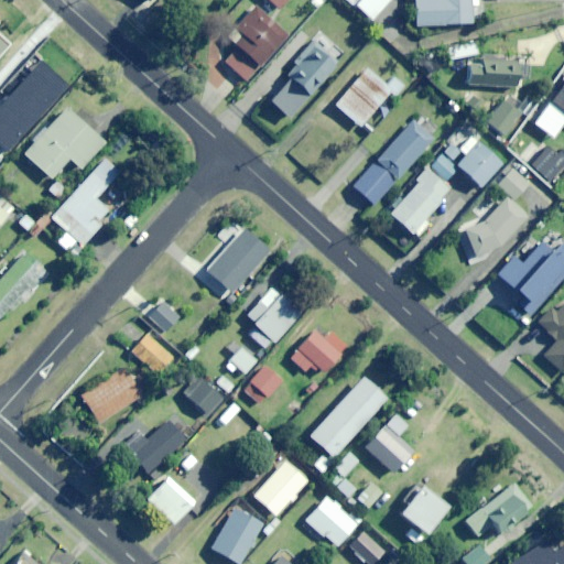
[(270,21),(289,0),(268,0),(269,1),(260,11),(270,21)]
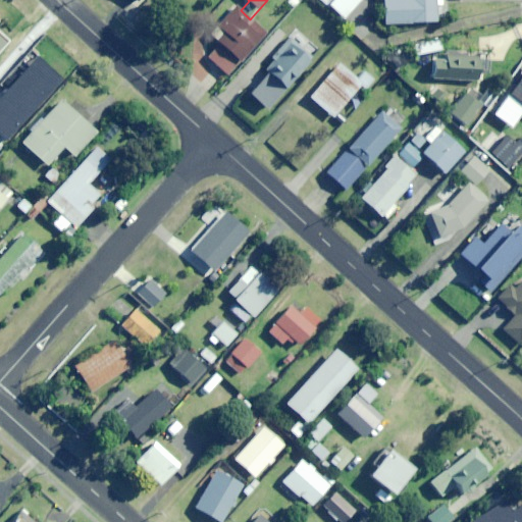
[(320,0),(345,20),(361,0),(320,0)]
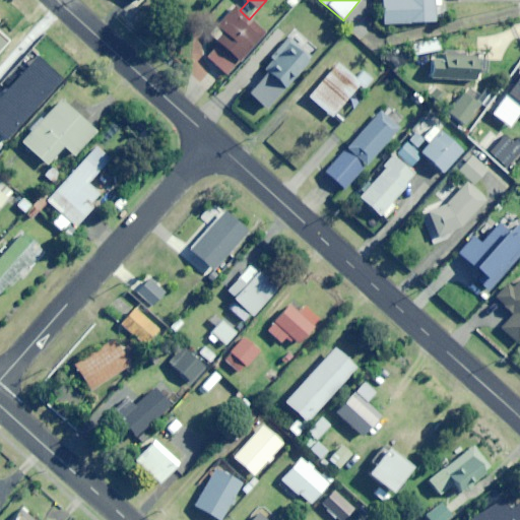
[(435,23),(433,0),(382,0),(383,24),(435,23)]
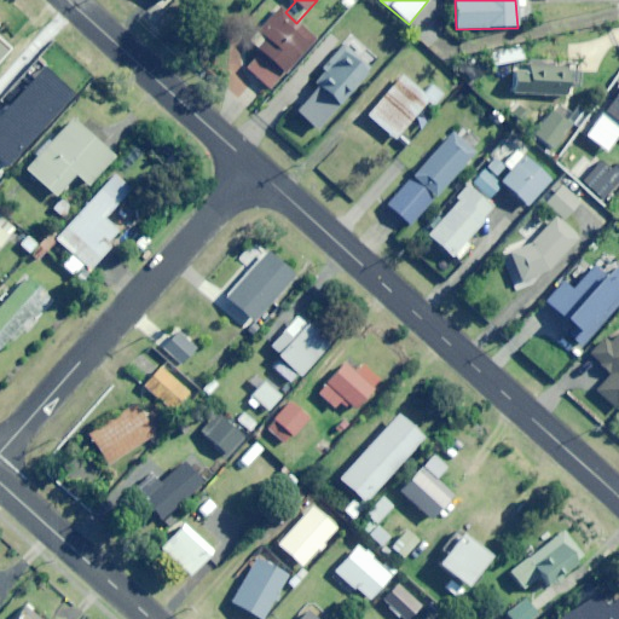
[(283,75),(314,40),(279,9),(249,42),(261,53),(247,69),(275,93),(288,79),(283,75)]
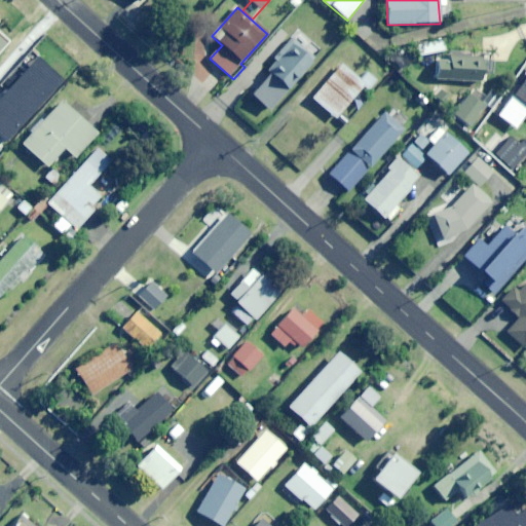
[(267,110),(321,53),(301,35),(268,70),(271,73),(251,95),(267,110)]
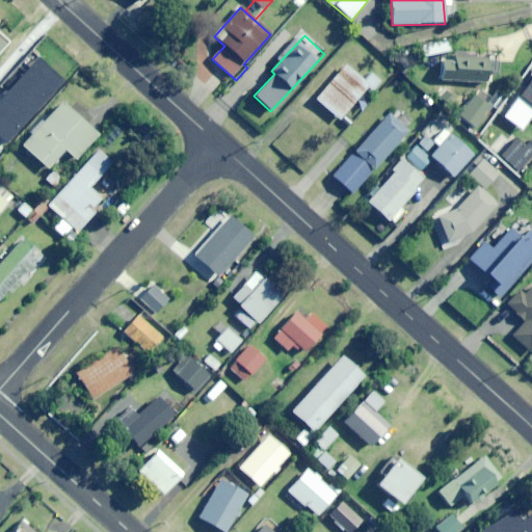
[(486,61),(486,57),(455,54),(454,62),(443,61),(441,81),(489,84),(490,72),(497,72),(498,62),(486,61)]
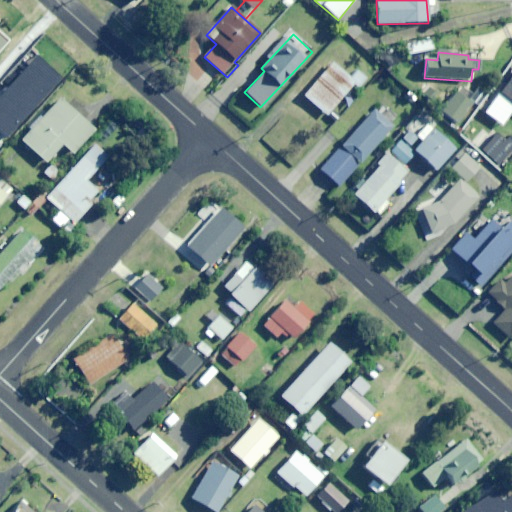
[(358,71),(351,79),(333,63),(303,96),(326,116),(353,84),(358,88),(367,79),(358,71)]
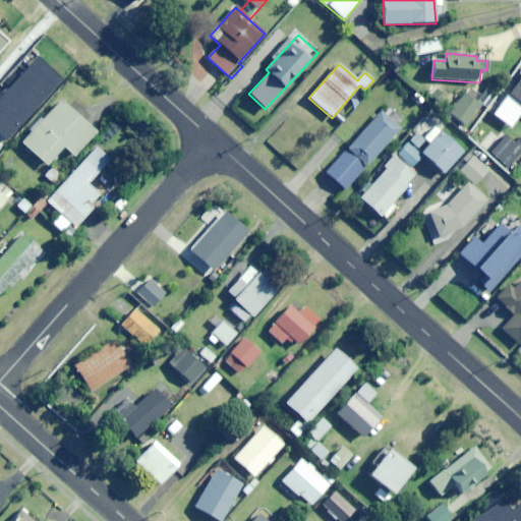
[(520,74),(493,115),(512,128),(520,114),(520,74)]
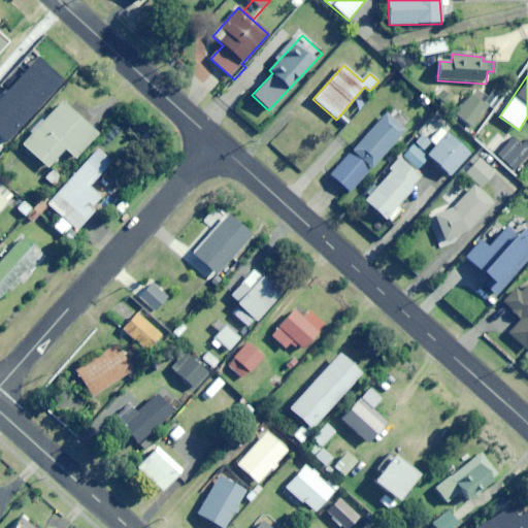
[(441,105),(451,97),(443,90),(434,98),(441,105)]
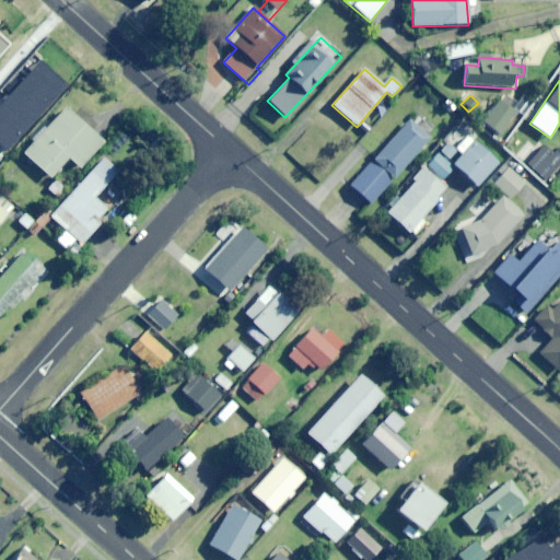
[(501,136),(516,114),(499,102),(483,124),(501,136)]
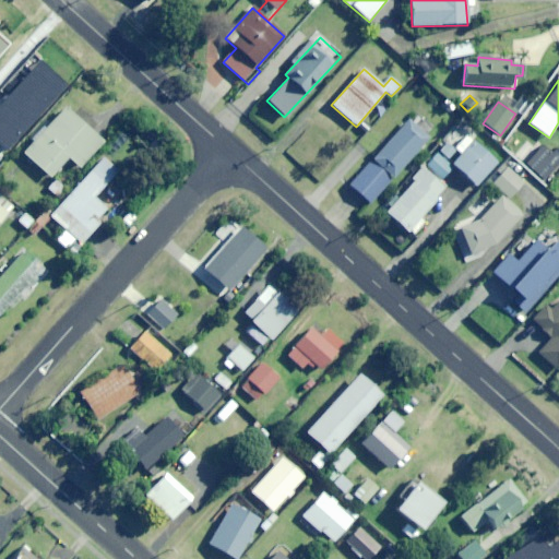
[(79,168),(103,143),(64,108),(23,153),(50,178),(68,158),(79,168)]
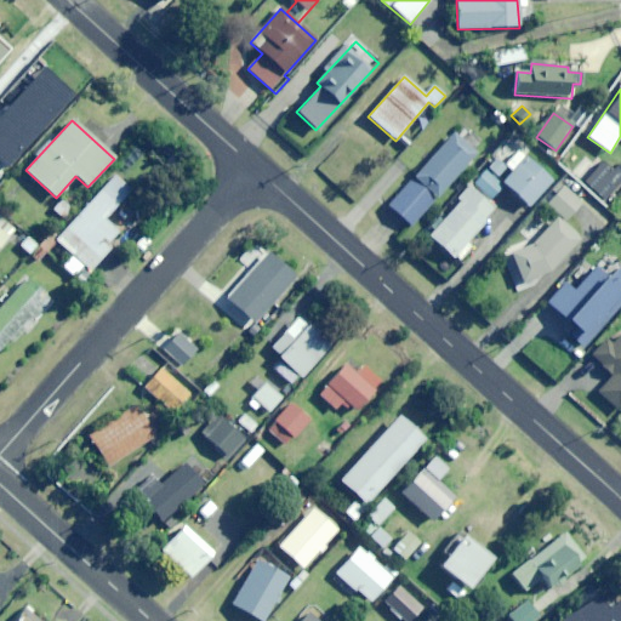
[(411,227),(485,144),(463,124),(389,206),(411,227)]
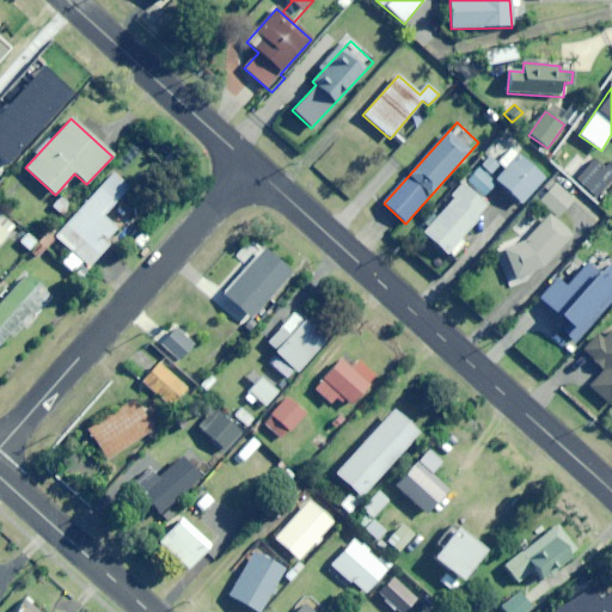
[(0,159),(8,166),(17,157),(6,147),(0,153),(0,159)]
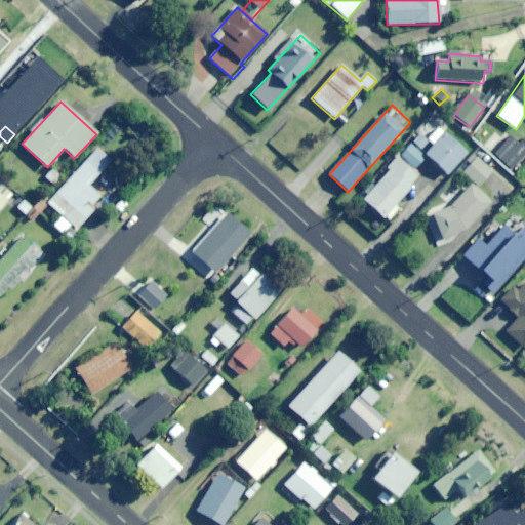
[(427,140),(428,142),(433,146),(425,155),(447,175),(467,153),(437,128),(427,140)]
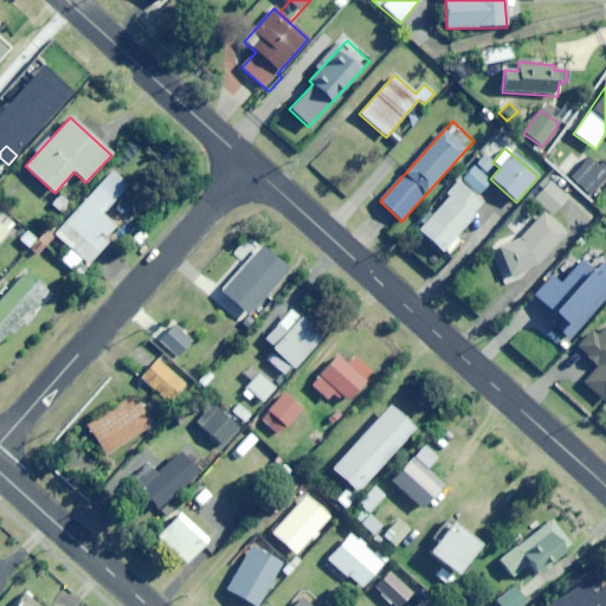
[(494,163),(492,162),(483,154),(475,163),(485,173),(494,163)]
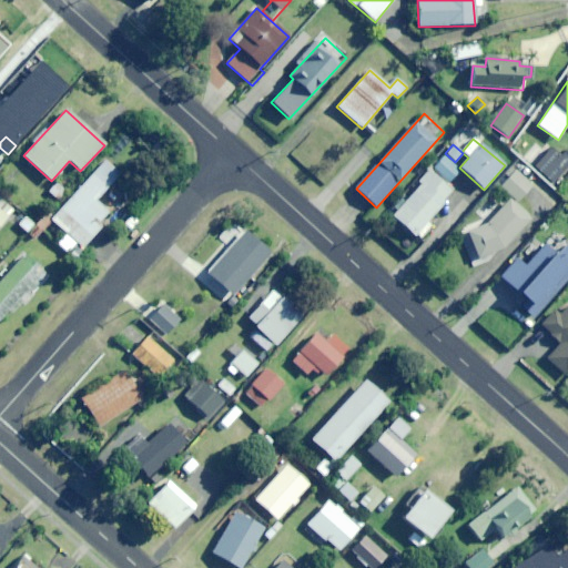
[(567,153),(563,149),(558,154),(549,145),(544,151),(536,144),(525,156),(550,180),(567,160),(567,153)]
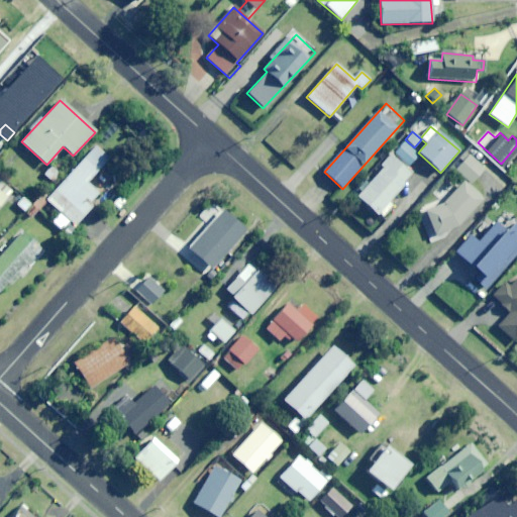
[(408,166),(417,156),(404,143),(395,154),(408,166)]
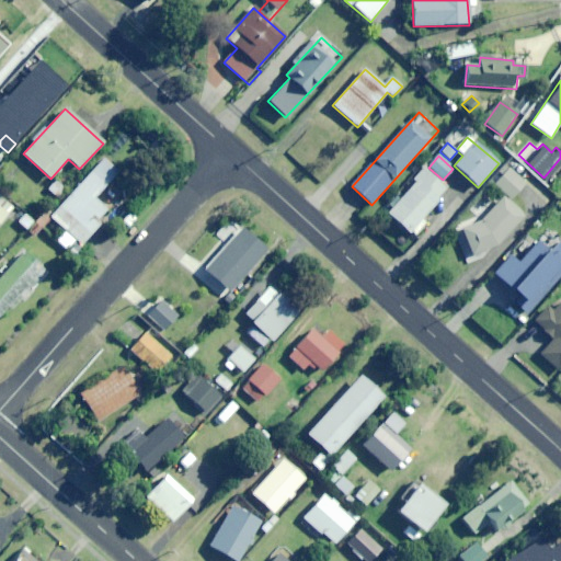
[(103,158),(54,215),(52,218),(66,230),(56,241),(67,251),(76,241),(80,244),(109,212),(94,199),(118,171),(103,158)]
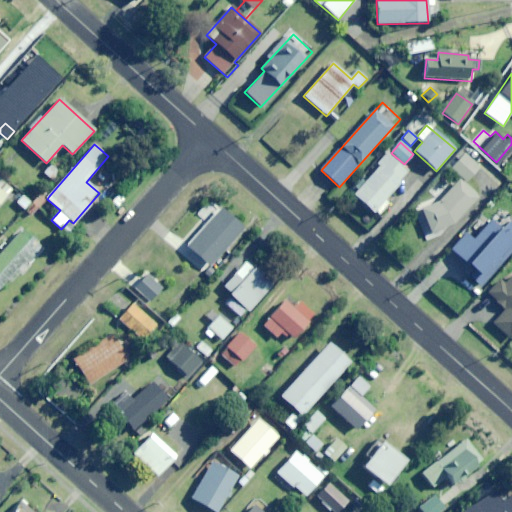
[(471,161),(477,154),(465,144),(453,157),(458,162),(451,170),(466,182),(479,167),(471,161)]
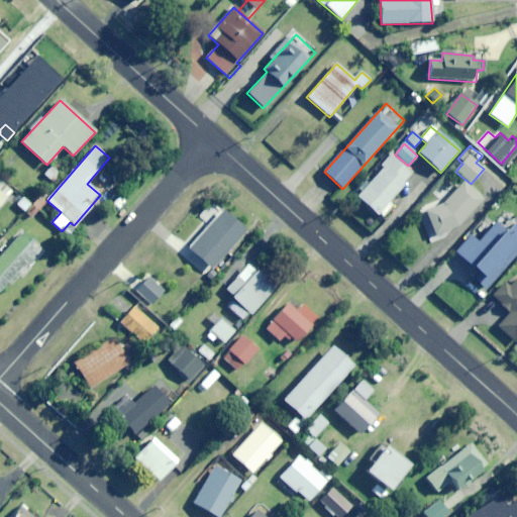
[(388,204),(412,174),(391,157),(357,199),(383,219),(392,207),(388,204)]
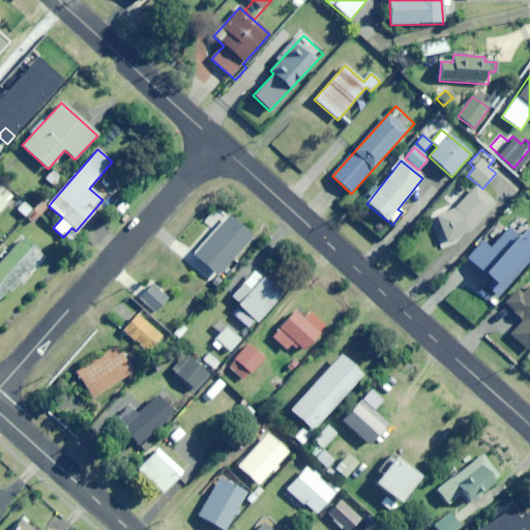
[(469,231),(496,203),(477,184),(451,210),(436,217),(445,241),(469,231)]
